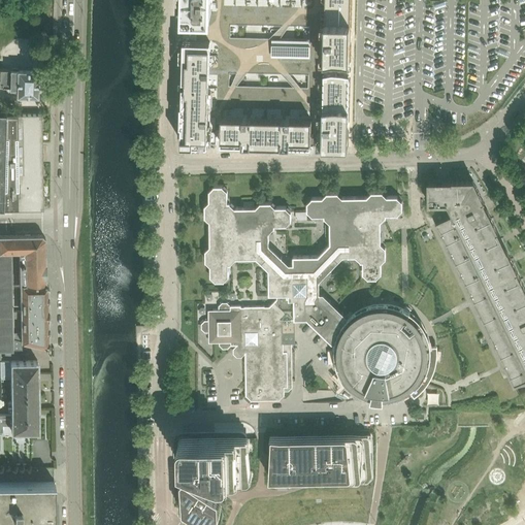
[(178,105),(177,126),(179,126),(178,144),(214,145),(215,132),(214,132),(209,132),(212,0),(182,0),(182,12),(193,13),(193,42),(182,42),(179,105),(178,105)]
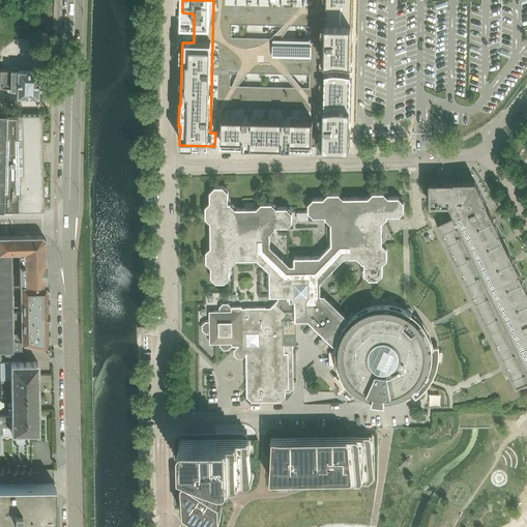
[(321,117),(321,134),(321,149),(346,149),(349,0),(324,0),(323,37),(323,46),(322,110),(322,117),(321,117)]
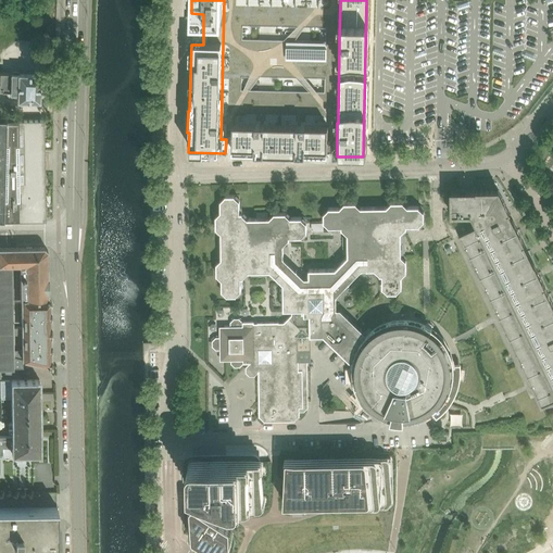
[(0,93),(8,95),(15,95),(15,103),(20,103),(37,103),(37,77),(20,76),(19,76),(19,75),(16,75),(15,74),(13,74),(12,74),(10,74),(9,74),(9,76),(0,75),(0,93)]
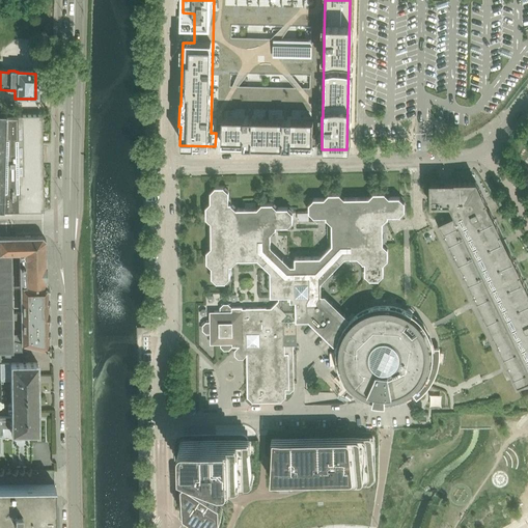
[(220,126),(219,146),(220,146),(310,148),(310,122),(310,112),(221,110),(221,123),(220,123),(220,126)]
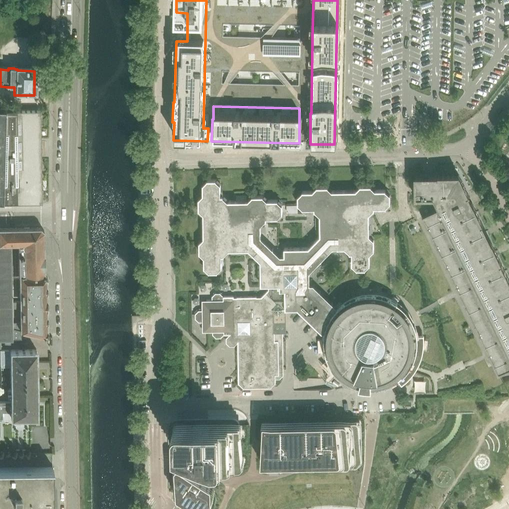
[(39,197),(39,160),(38,114),(18,114),(3,114),(0,113),(0,206),(1,206),(36,206),(37,197),(39,197)]
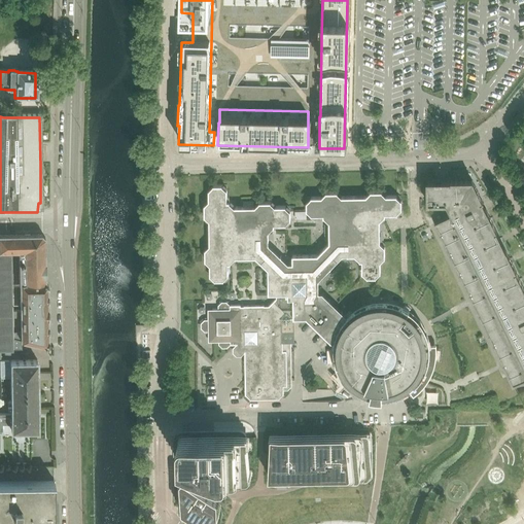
[(523,295),(508,260),(480,205),(469,183),(425,183),(425,206),(444,206),(449,216),(432,224),(511,386),(523,379),(523,295)]
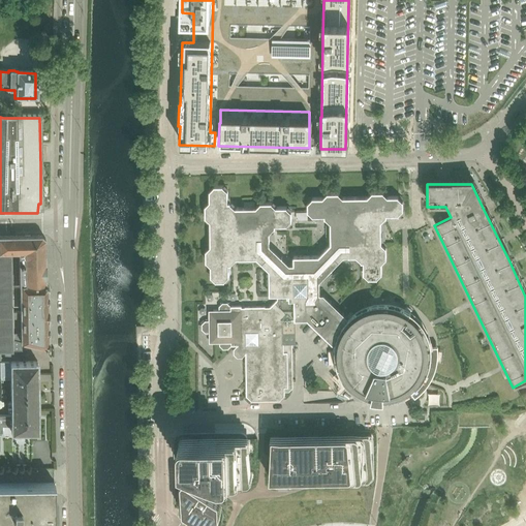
[(203,323),(199,327),(199,332),(203,335),(207,335),(207,341),(211,345),(217,345),(217,348),(221,351),(225,351),(229,348),(236,348),(236,352),(239,356),(243,356),(243,366),(244,399),(242,400),(247,405),(249,403),(278,403),(282,398),(282,394),(282,390),(286,390),(285,354),(281,354),(281,346),(281,345),(292,345),(291,322),(292,322),(305,321),(328,344),(330,346),(333,346),(335,339),(338,333),(341,327),(346,320),(342,316),(341,315),(321,297),(317,297),(317,296),(317,284),(342,258),(353,258),(359,264),(361,264),(361,276),(366,280),(375,280),(379,276),(379,266),(384,260),(383,249),(379,245),(378,224),(384,220),(384,217),(396,217),(401,213),(401,204),(396,198),(385,198),(380,194),(369,194),(365,199),(341,199),(336,195),(325,195),(320,200),(310,200),(305,205),(305,214),(310,219),(322,218),(322,221),(328,225),(328,246),(316,258),(291,259),(291,267),(287,267),(267,248),(268,236),(273,230),(273,227),(285,227),(289,223),(289,214),(284,210),(274,210),(270,205),(257,205),(253,210),(233,210),(227,205),(225,205),(225,192),(220,188),(212,188),(207,193),(207,204),(203,208),(203,219),(208,224),(208,248),(204,252),(204,265),(208,269),(209,279),(213,283),(222,283),(226,279),(226,267),(229,267),(234,261),(254,260),(267,273),(267,298),(275,298),(275,302),(268,309),(239,309),(239,308),(228,309),(225,305),(220,305),(217,309),(217,312),(211,312),(206,317),(207,323),(203,323)]
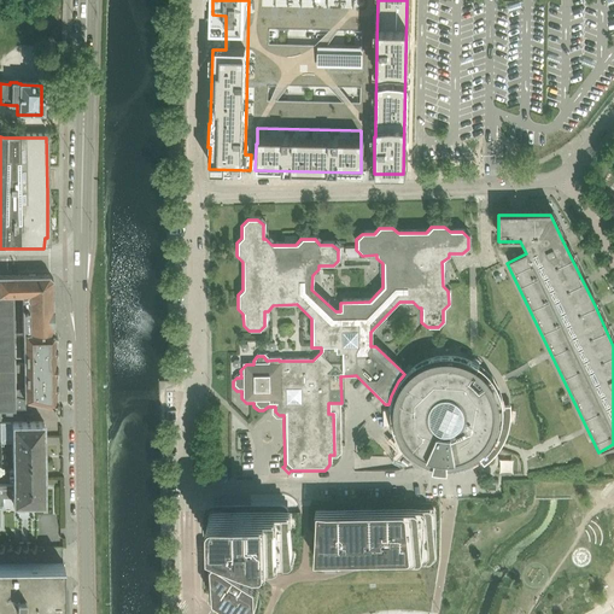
[(0,411),(54,410),(54,408),(54,402),(56,401),(56,399),(56,398),(56,397),(56,396),(56,395),(54,393),(54,385),(54,384),(56,382),(56,381),(56,380),(56,379),(54,378),(54,376),(54,367),(53,338),(51,334),(51,325),(51,322),(53,322),(53,317),(51,317),(51,313),(50,313),(50,290),(50,281),(47,279),(46,278),(0,278),(0,411)]
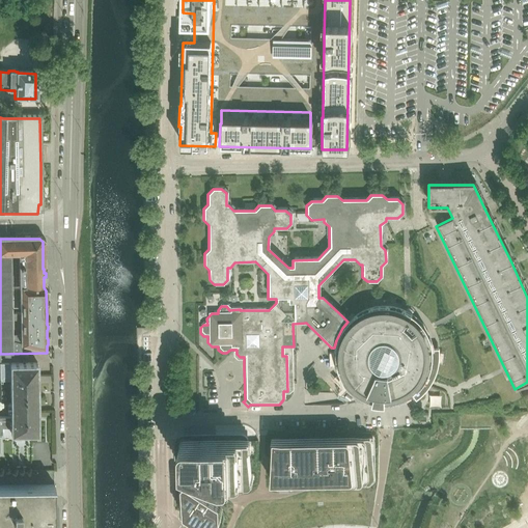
[(334,348),(334,357),(335,365),(337,374),(341,383),(348,390),(354,395),(362,399),(370,403),(377,404),(383,405),(383,395),(388,394),(394,393),(398,391),(403,398),(403,399),(410,395),(414,400),(422,394),(428,386),(433,378),(436,368),(438,359),(437,350),(431,351),(429,343),(428,341),(427,342),(416,345),(414,340),(411,335),(407,331),(403,327),(410,317),(410,315),(403,311),(394,309),(386,307),(378,307),(369,309),(361,312),(354,316),(348,322),(342,328),(339,334),(336,340),(334,348)]
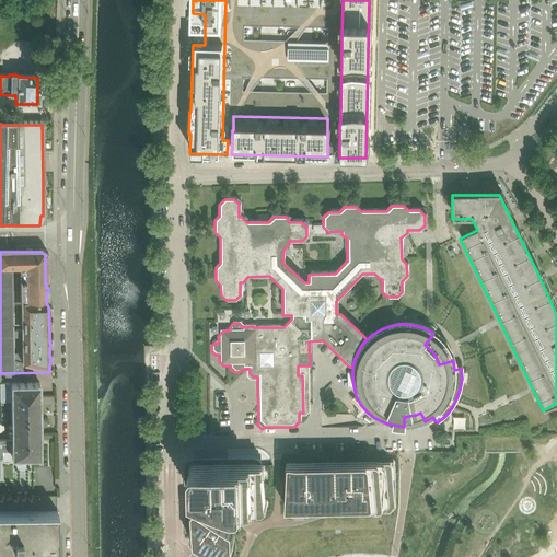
[(37,404),(36,385),(22,386),(0,386),(0,404),(8,404),(8,405),(37,404)]
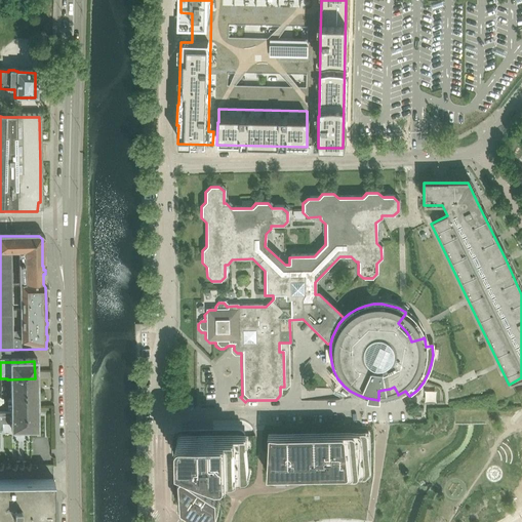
[(35,383),(35,378),(7,379),(7,397),(35,396),(35,383)]
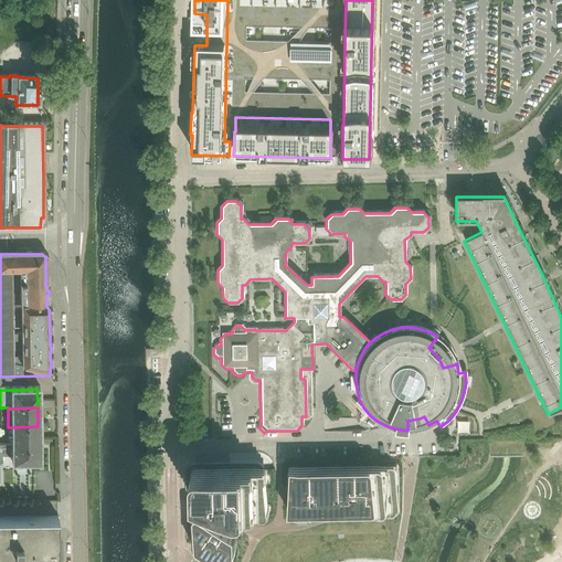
[(39,442),(38,426),(8,427),(8,434),(9,441),(9,446),(38,445),(38,442),(39,442)]
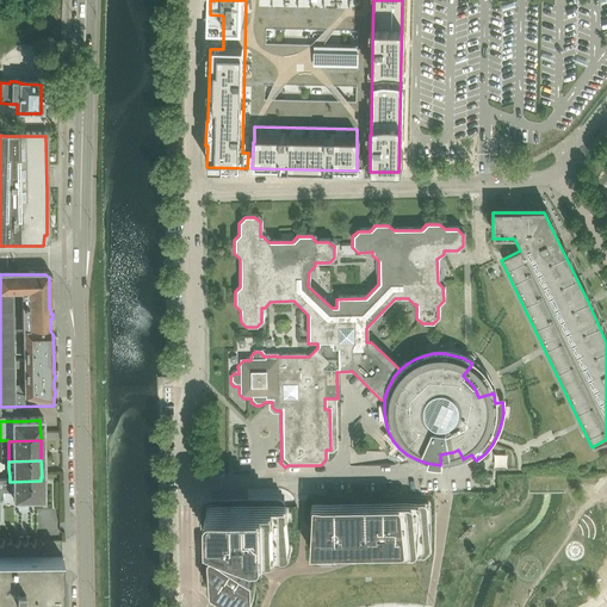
[(10,491),(41,490),(41,481),(10,482),(0,481),(0,502),(0,494),(10,494),(10,493),(10,491)]
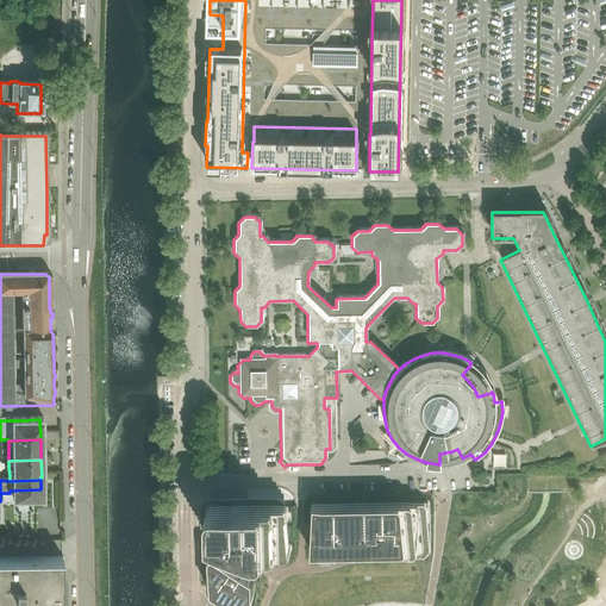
[(42,500),(41,489),(10,491),(10,492),(11,501),(14,500),(14,507),(29,506),(29,500),(42,500)]
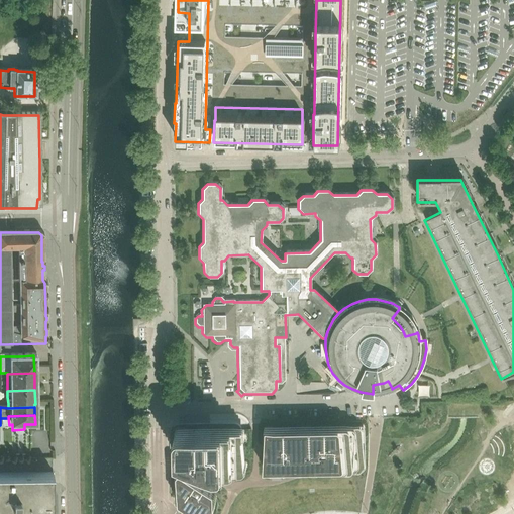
[(178,427),(177,456),(181,458),(181,475),(179,474),(177,475),(179,501),(182,503),(186,506),(197,513),(204,513),(210,504),(209,494),(350,491),(351,480),(362,477),(357,424),(248,426),(248,428),(249,430),(249,431),(249,432),(244,432),(238,432),(238,431),(238,430),(237,429),(237,428),(236,427),(235,427),(234,426),(233,426),(178,427)]
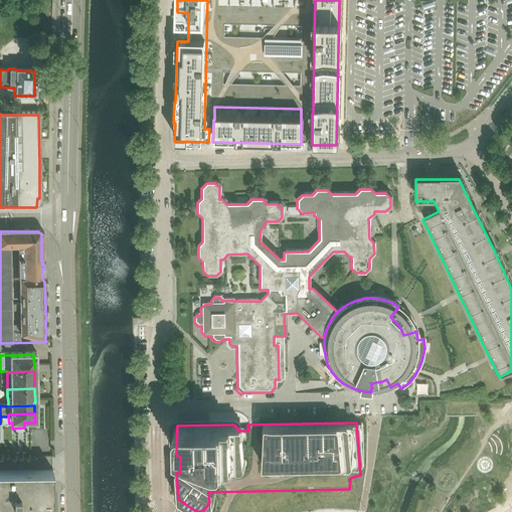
[(50,511),(50,473),(0,473),(0,511),(50,511)]
